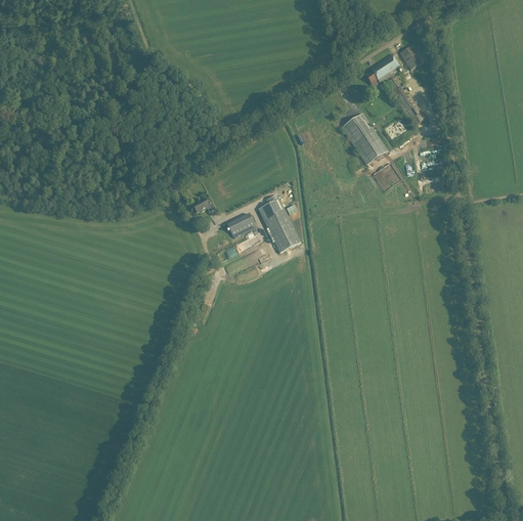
[(398,51),(402,55),(410,68),(423,59),(410,43),(398,51)]
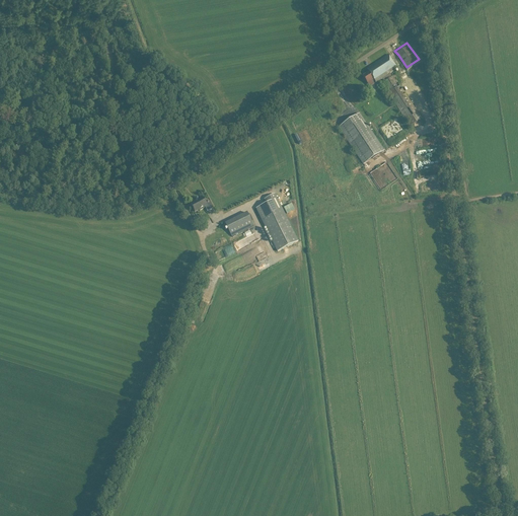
[(362,73),(365,77),(369,83),(373,81),(370,78),(373,76),(375,79),(396,66),(387,52),(365,66),(367,69),(362,73)]
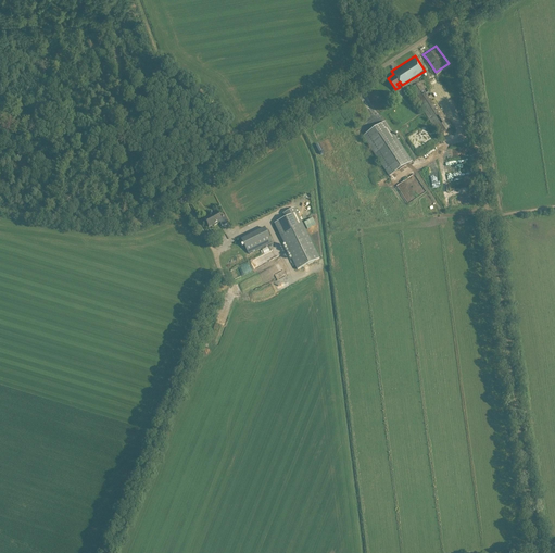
[(420,78),(408,86),(439,133),(451,124),(423,82),(425,80),(421,77),(420,78)]
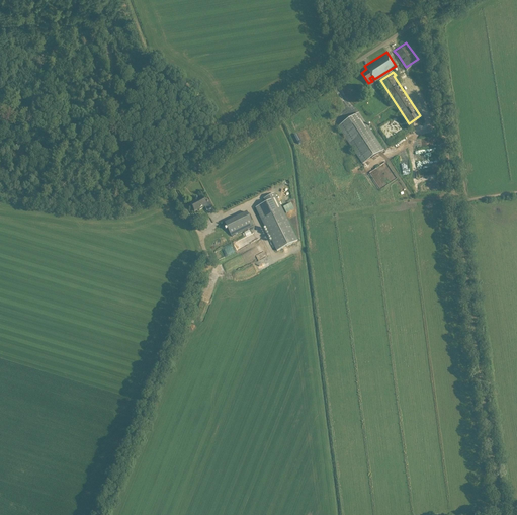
[(337,123),(362,161),(381,148),(357,110),(337,123)]
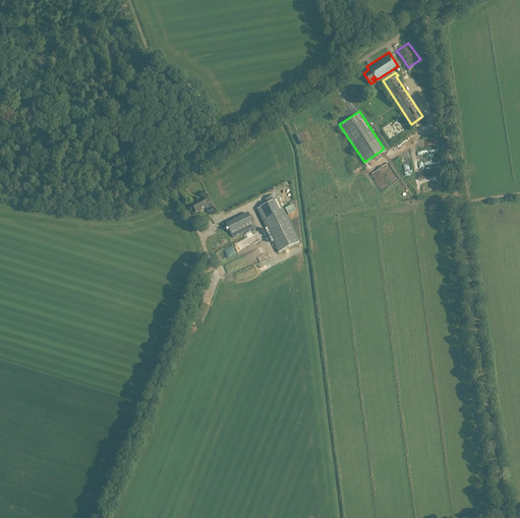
[(255,206),(258,211),(278,249),(298,239),(274,191),(264,196),(266,200),(255,206)]
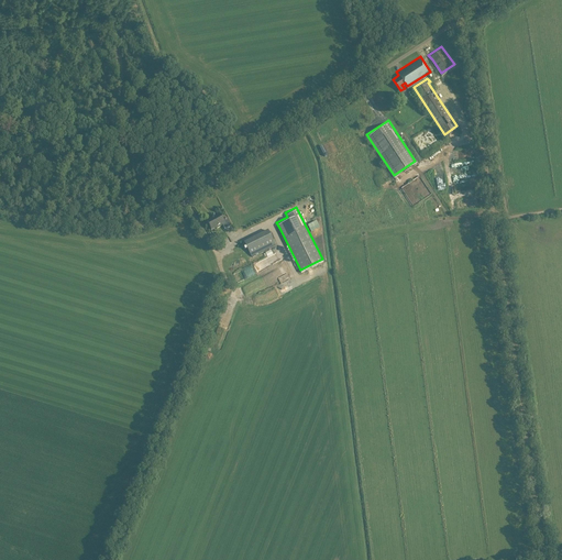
[(206,218),(210,227),(216,223),(216,224),(220,222),(220,221),(223,220),(218,210),(212,213),(212,215),(206,218)]
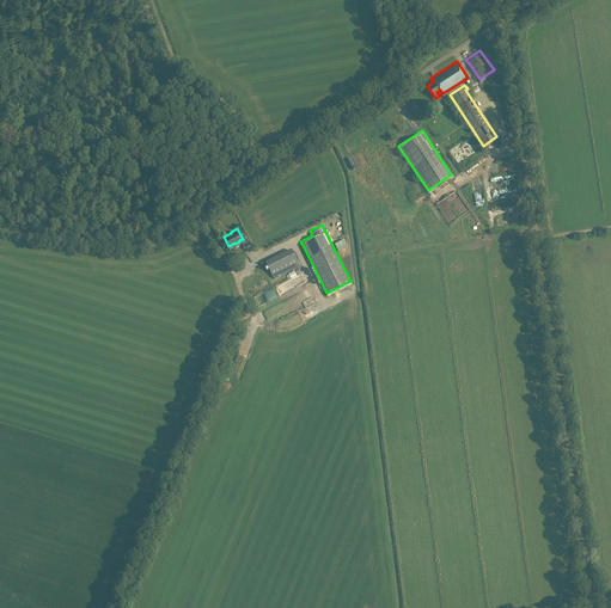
[(334,240),(337,249),(347,244),(343,237),(334,240)]
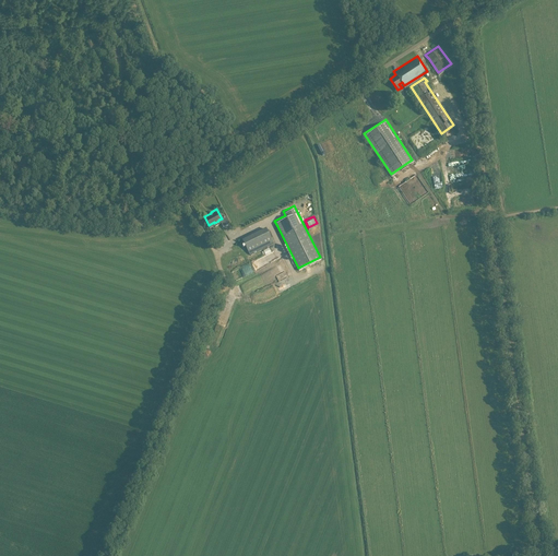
[(266,225),(241,237),(248,251),(273,240),(266,225)]
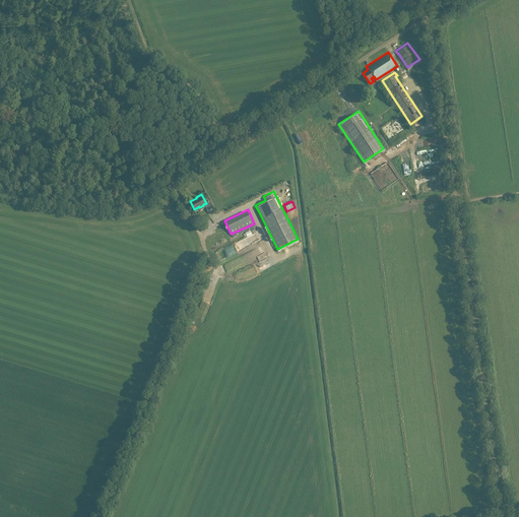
[(238,247),(255,239),(253,234),(236,243),(238,247)]
